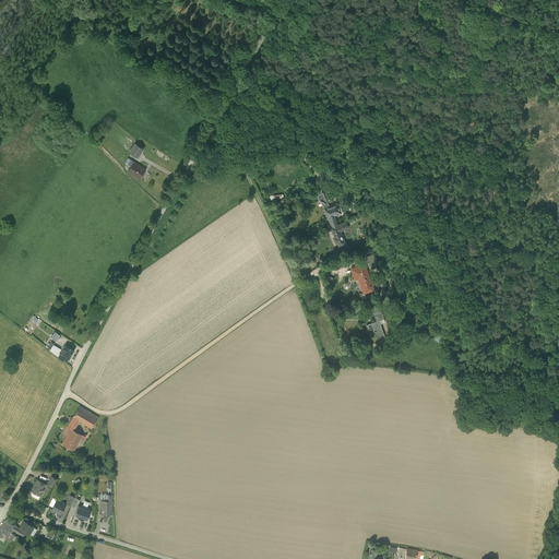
[(129,152),(138,158),(143,149),(135,143),(129,152)]
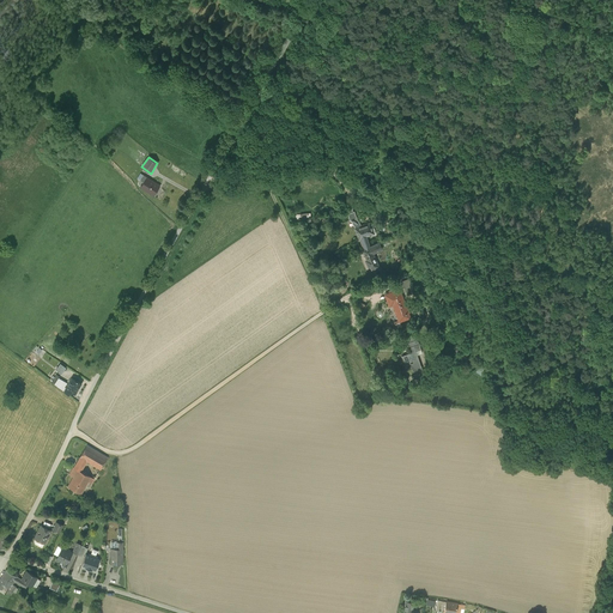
[(147,193),(153,196),(159,186),(147,177),(144,182),(140,188),(147,192),(147,193)]
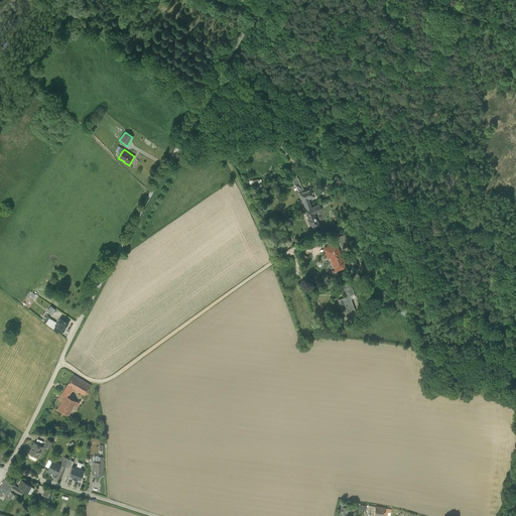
[(302,201),(305,210),(310,208),(309,205),(307,199),(312,198),(312,199),(316,197),(314,191),(313,188),(311,189),(311,187),(304,189),(300,183),(295,184),(299,191),(298,191),(302,201)]
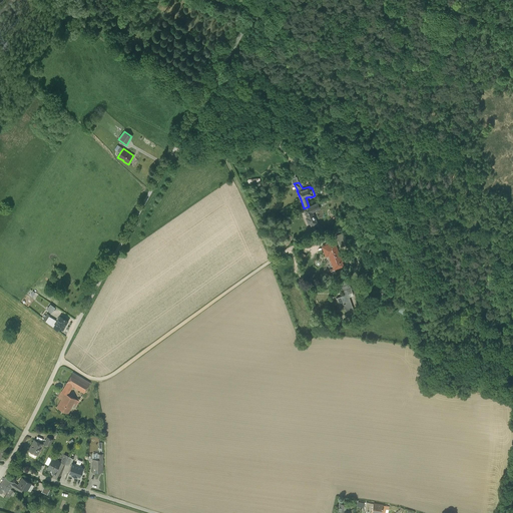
[(309,206),(304,208),(304,209),(308,217),(306,217),(309,223),(310,222),(311,225),(317,222),(312,211),(320,208),(317,203),(309,206)]
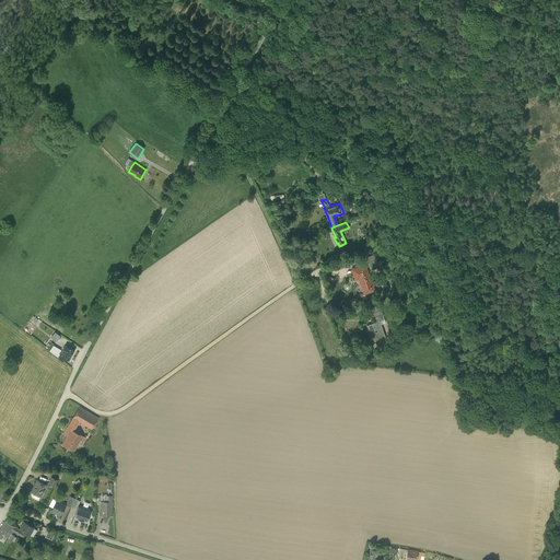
[(363,289),(364,294),(374,290),(373,286),(371,286),(370,281),(371,280),(364,264),(359,266),(360,270),(357,271),(359,278),(361,283),(362,282),(364,288),(363,289)]
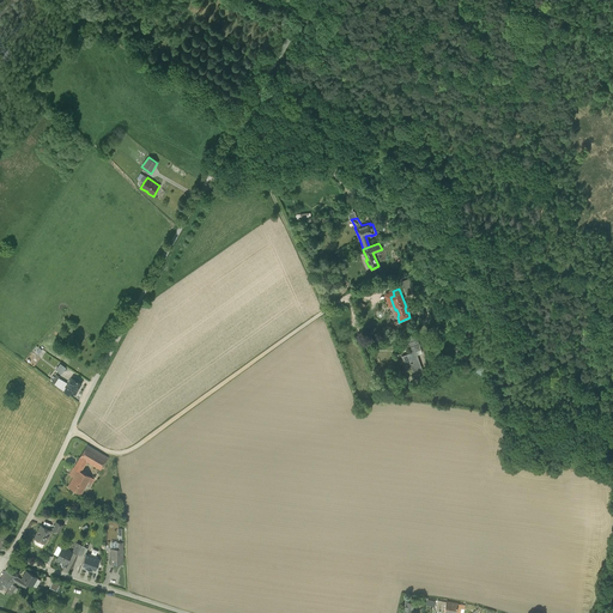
[(412,369),(413,372),(422,369),(416,351),(420,350),(417,339),(414,340),(408,343),(406,344),(407,347),(408,347),(411,352),(401,356),(406,370),(412,369)]
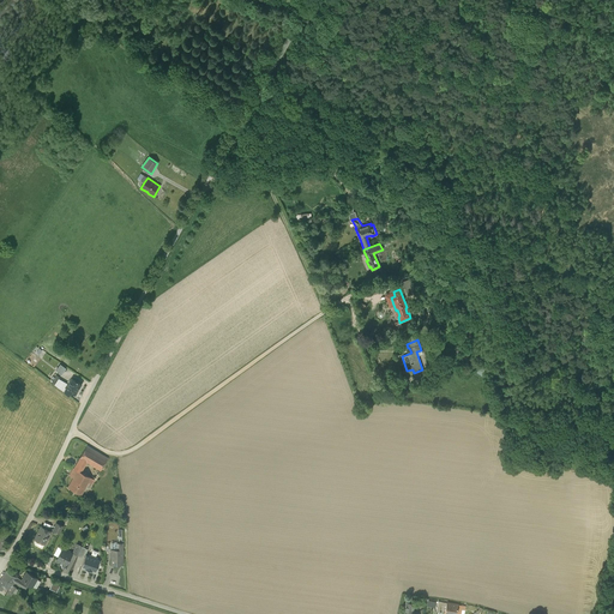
[(60,365),(55,369),(61,374),(66,368),(60,365)]
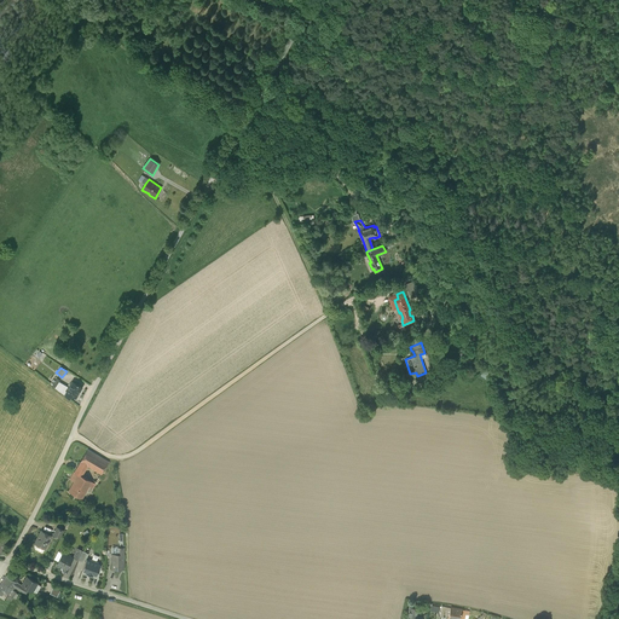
[(58,391),(64,395),(67,392),(65,391),(68,387),(59,382),(55,387),(58,391)]
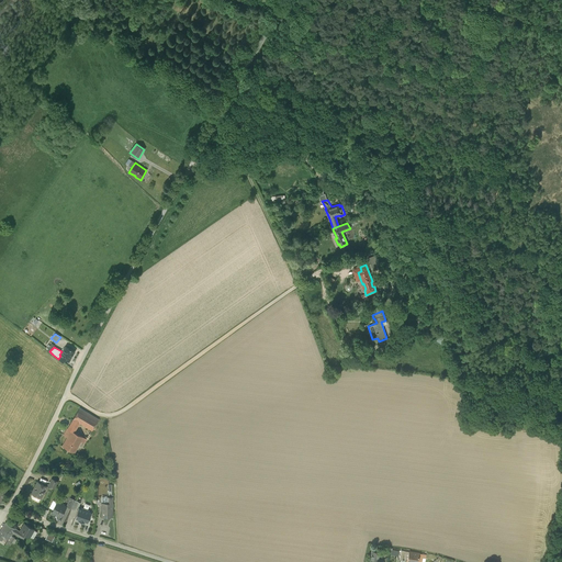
[(60,356),(58,359),(64,361),(65,359),(69,361),(75,351),(66,347),(60,356)]
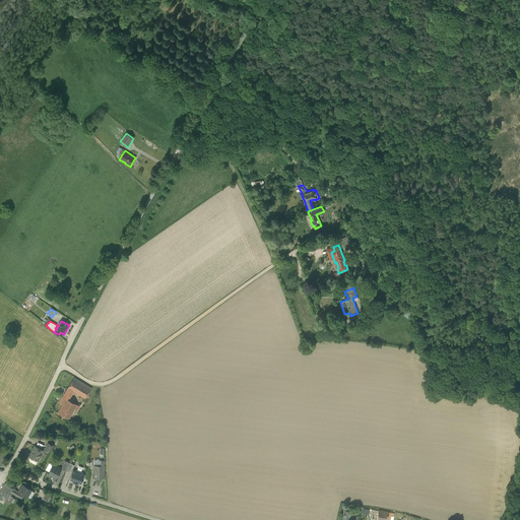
[(74,377),(68,388),(73,391),(85,398),(91,388),(74,377)]
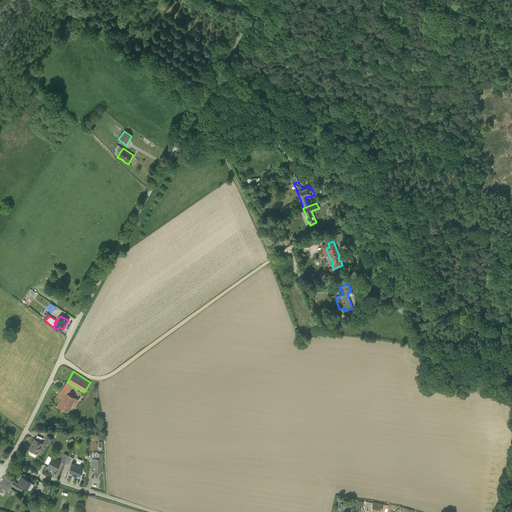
[(67,394),(72,385),(67,382),(61,391),(67,394)]
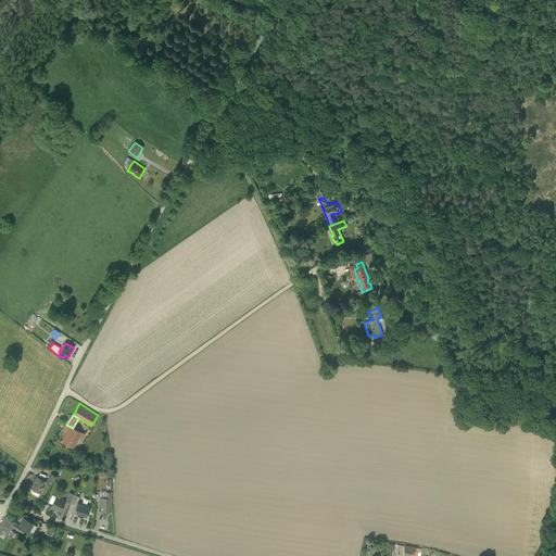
[(62,441),(74,449),(79,437),(81,432),(73,428),(66,425),(63,430),(66,432),(62,441)]
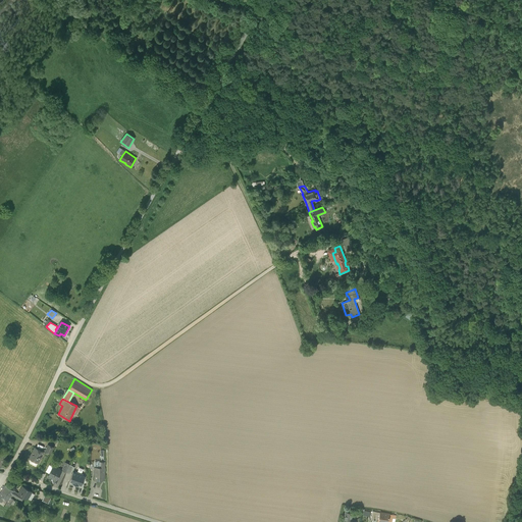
[(45,451),(51,454),(54,448),(48,445),(45,451)]
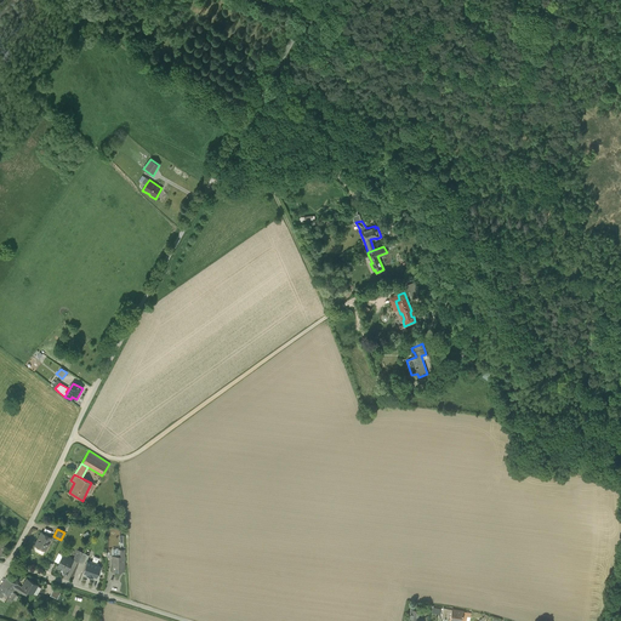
[(38,546),(45,551),(47,546),(49,546),(50,542),(50,541),(52,537),(41,533),(36,542),(39,543),(38,546)]
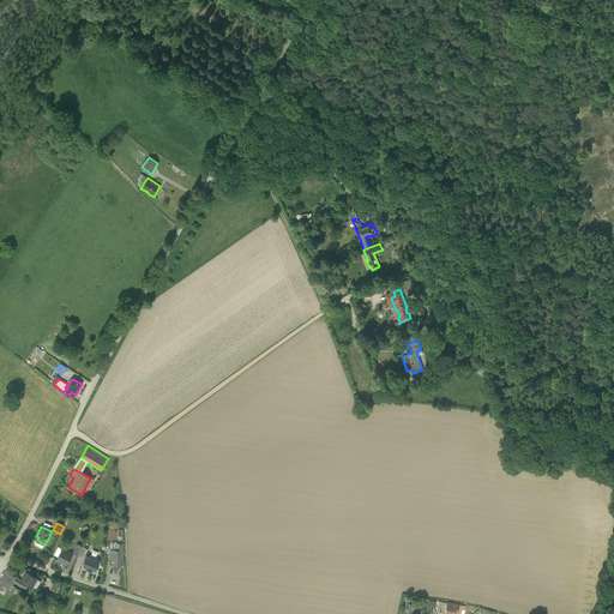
[(72,553),(77,557),(82,547),(77,543),(72,553)]
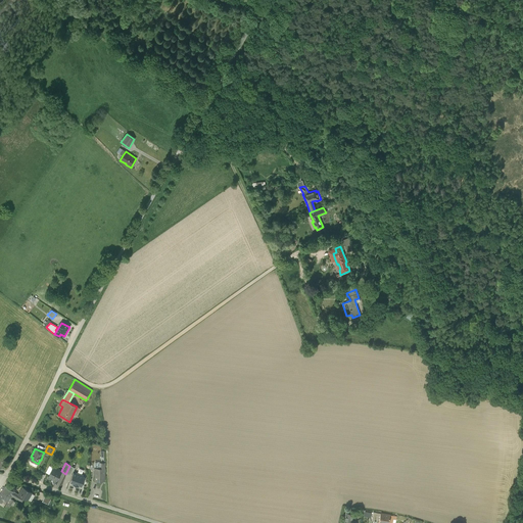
[(95,481),(104,481),(104,477),(102,477),(102,476),(102,475),(104,475),(104,463),(101,463),(99,463),(99,466),(98,468),(98,469),(95,469),(95,481)]
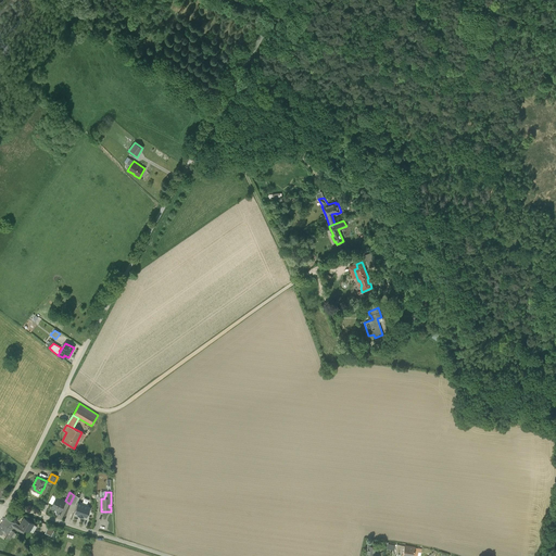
[(78,501),(79,497),(74,495),(70,504),(75,505),(77,501),(78,501)]
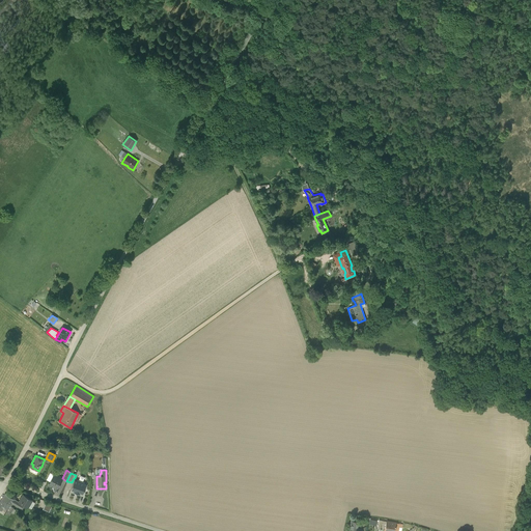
[(56,487),(57,487),(62,478),(60,478),(60,477),(59,476),(58,476),(54,474),(49,483),(55,486),(55,487),(56,487)]
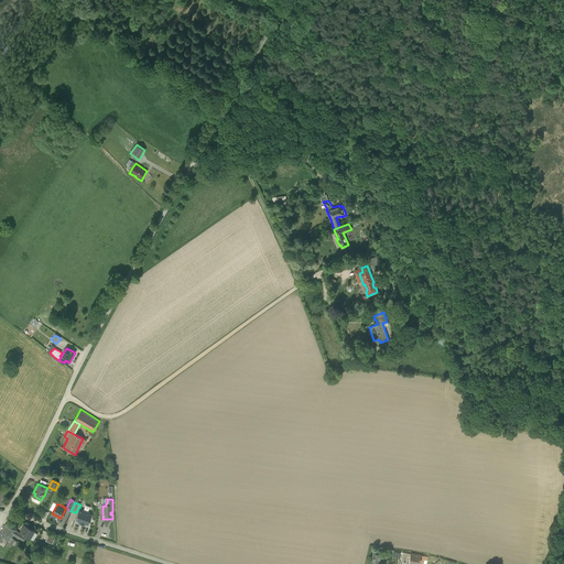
[(88,524),(91,514),(89,513),(89,512),(82,510),(82,511),(79,510),(75,520),(78,521),(78,522),(85,524),(85,523),(88,524)]
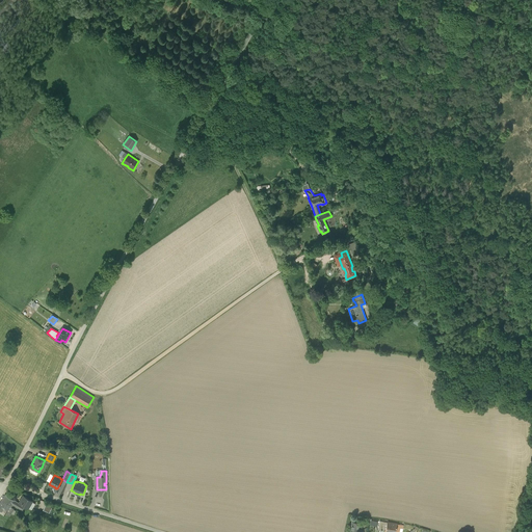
[(2,500),(11,506),(12,504),(22,510),(24,506),(19,503),(5,495),(2,500)]
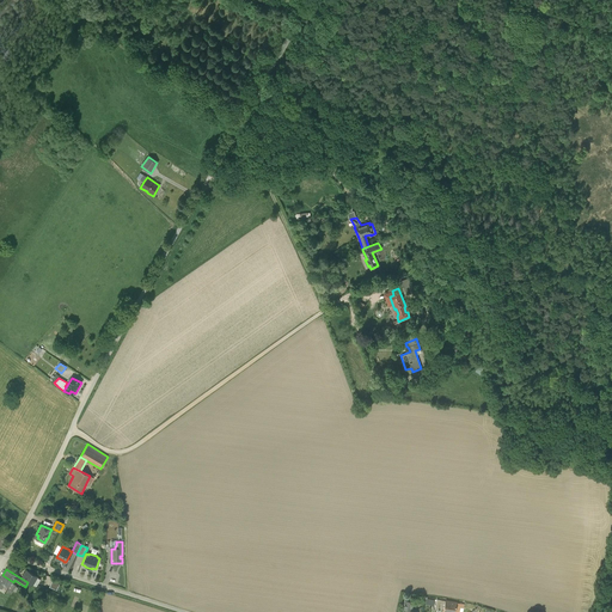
[(26,570),(22,579),(28,582),(32,585),(37,576),(26,570)]
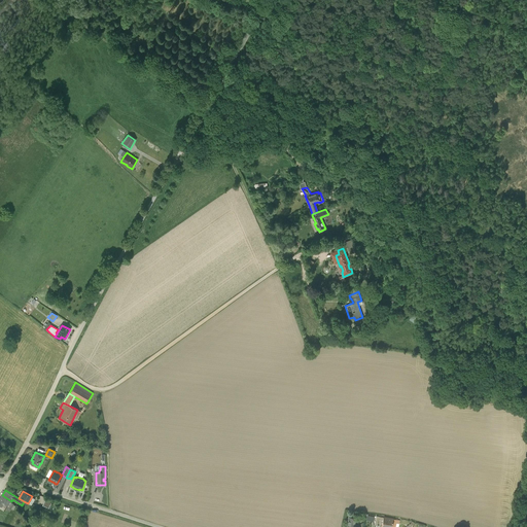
[(10,502),(11,501),(2,495),(0,497),(0,505),(2,506),(3,503),(7,505),(5,510),(9,512),(13,504),(10,502)]
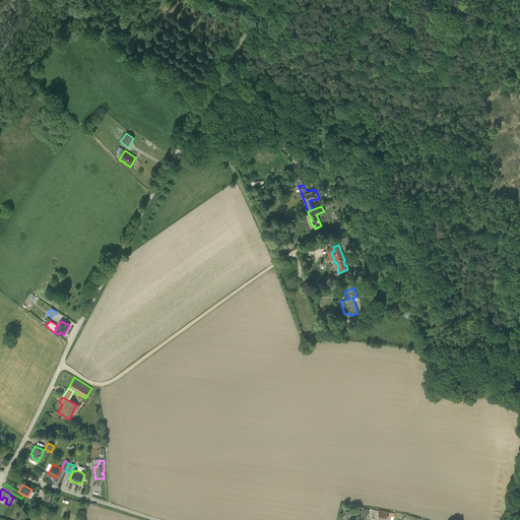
[(377,519),(383,519),(386,519),(388,512),(378,510),(377,519)]
